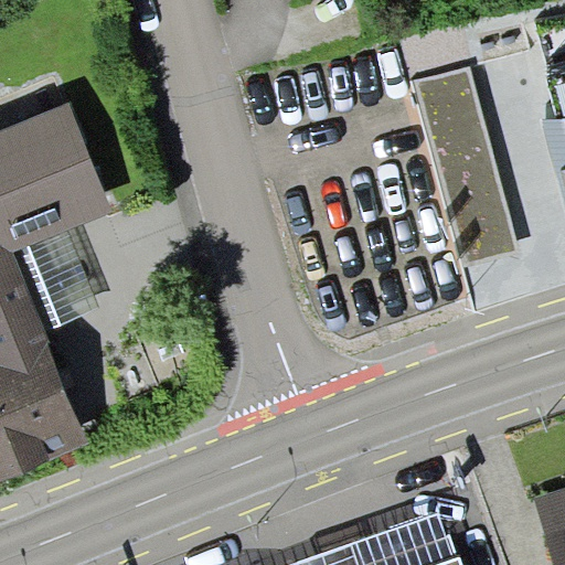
[(471,66),(416,80),(464,264),(519,249),(471,66)]
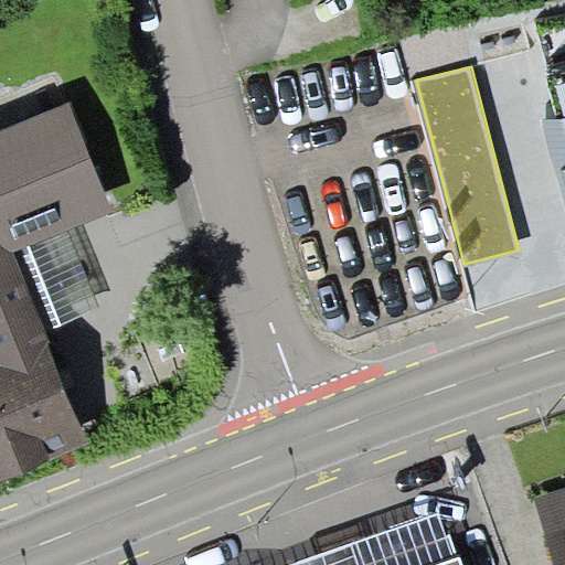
[(0,131),(0,245),(1,245),(13,252),(67,230),(113,210),(70,104),(0,131)]
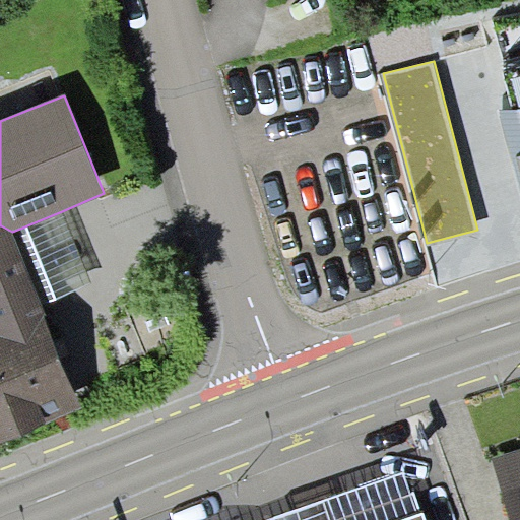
[(519,106),(499,112),(519,185),(519,106)]
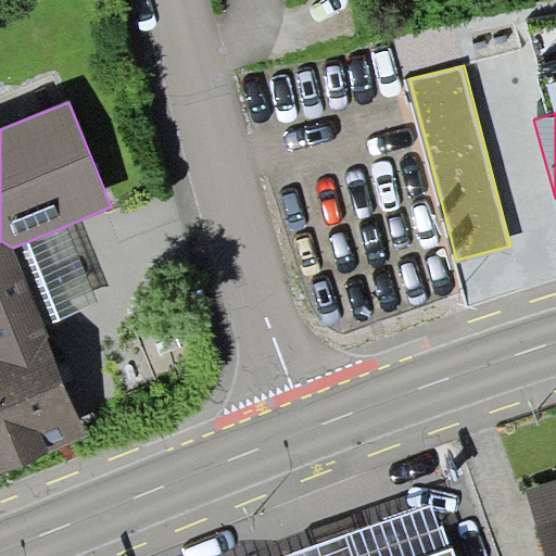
[(97,303),(66,226),(13,248),(43,326),(97,303)]
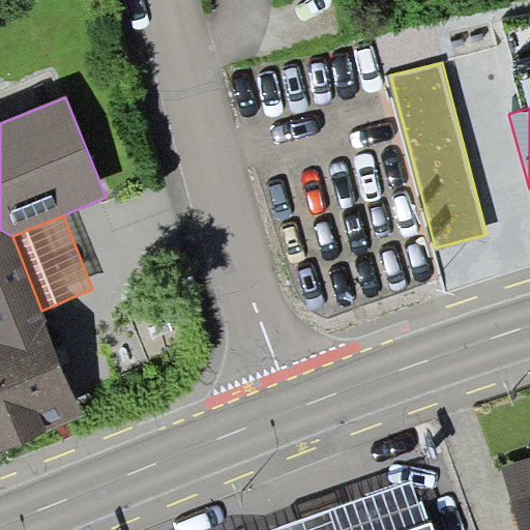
[(0,464),(0,463),(0,450),(84,417),(41,311),(12,236),(1,230),(0,230),(0,464)]
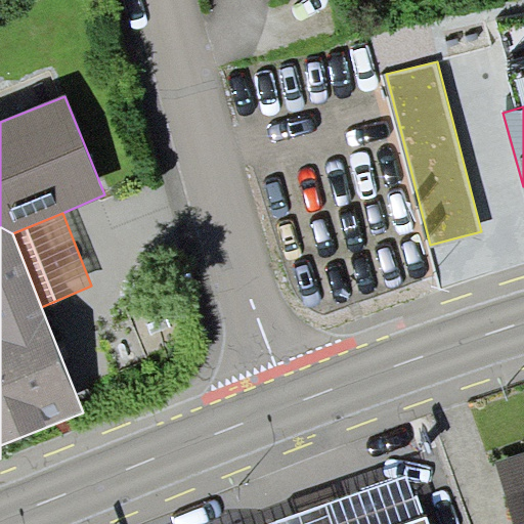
[(523,523),(523,452),(496,462),(514,523),(523,523)]
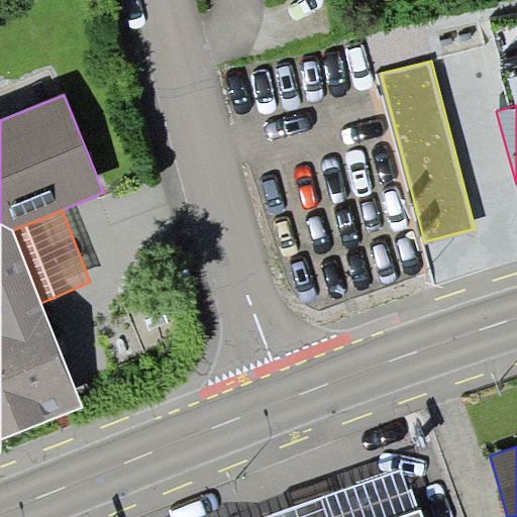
[(401,516),(421,510),(405,469),(270,515),(265,516),(401,516)]
